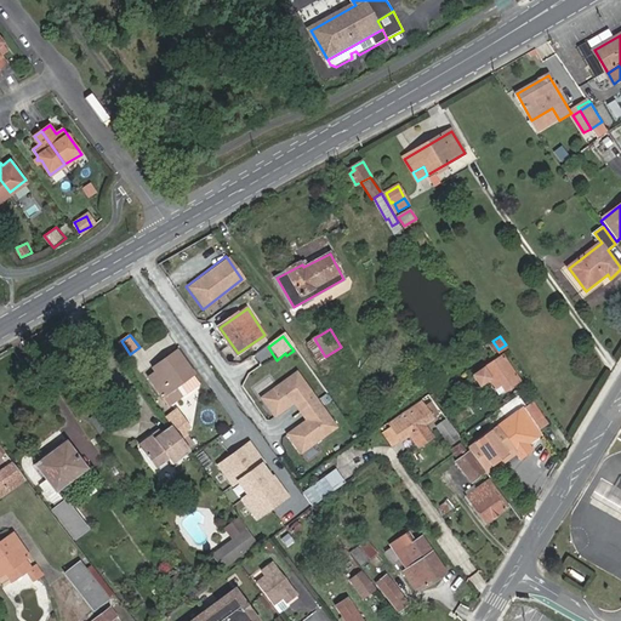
[(302,347),(314,364),(325,357),(314,339),(302,347)]
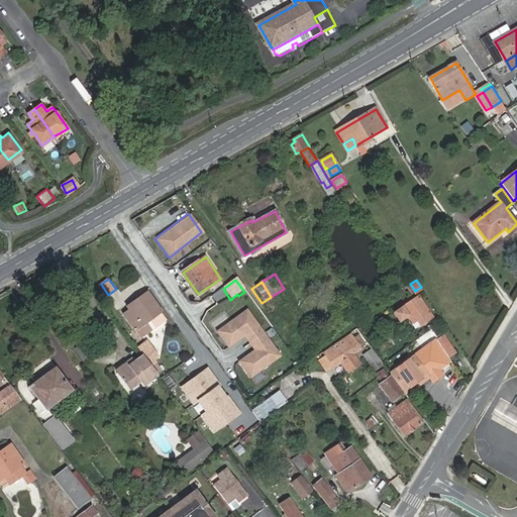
[(141,337),(160,323),(154,316),(162,311),(148,293),(128,306),(130,310),(125,314),(141,337)]
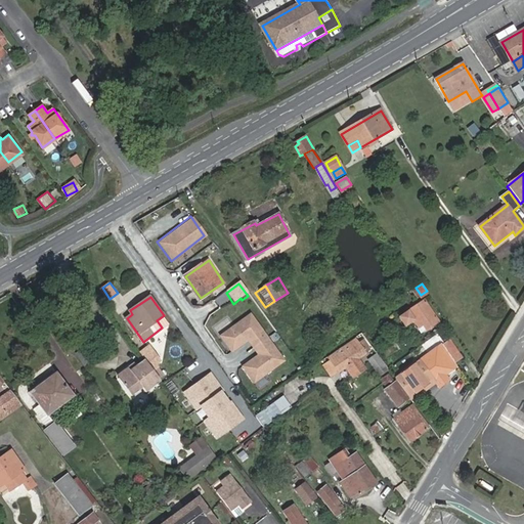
[(427,330),(439,320),(424,300),(398,318),(405,329),(416,321),(419,326),(423,324),(427,330)]
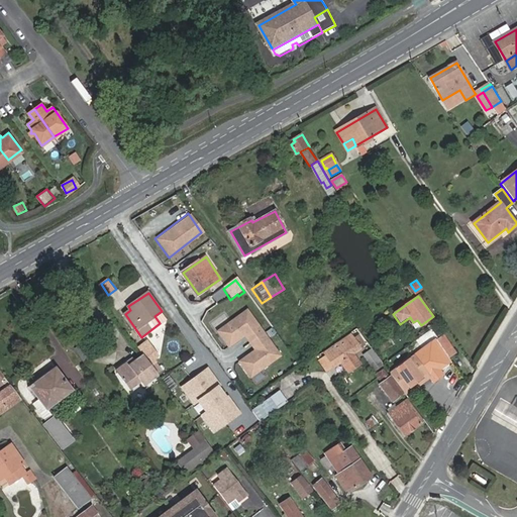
[(245,308),(214,330),(227,347),(243,336),(253,348),(237,360),(250,377),(279,353),(245,308)]
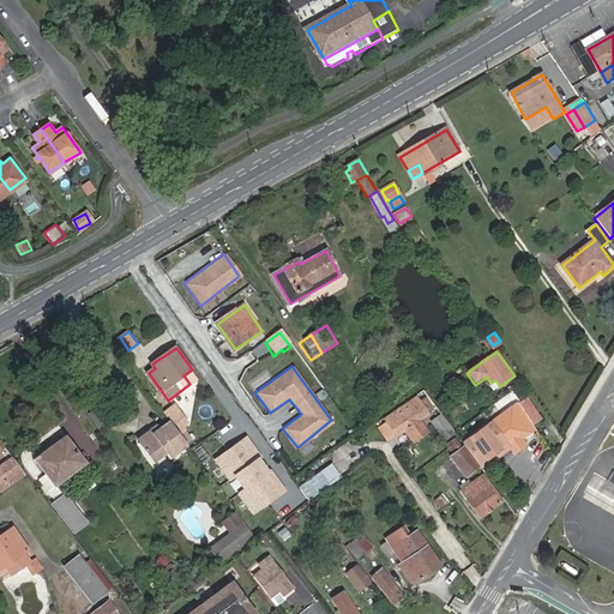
[(428,413),(438,407),(426,390),(419,393),(417,396),(428,413)]
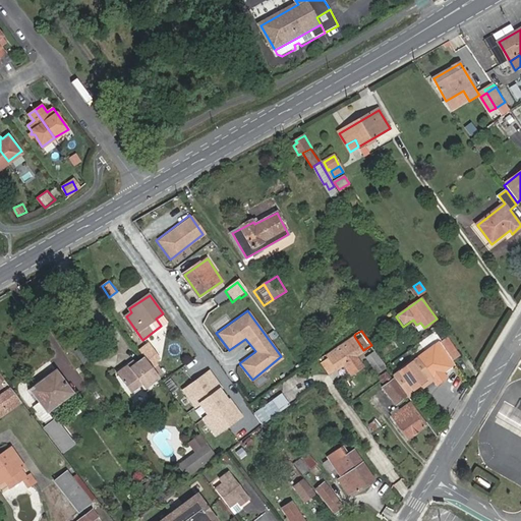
[(354,336),(327,354),(330,358),(337,368),(363,350),(354,336)]
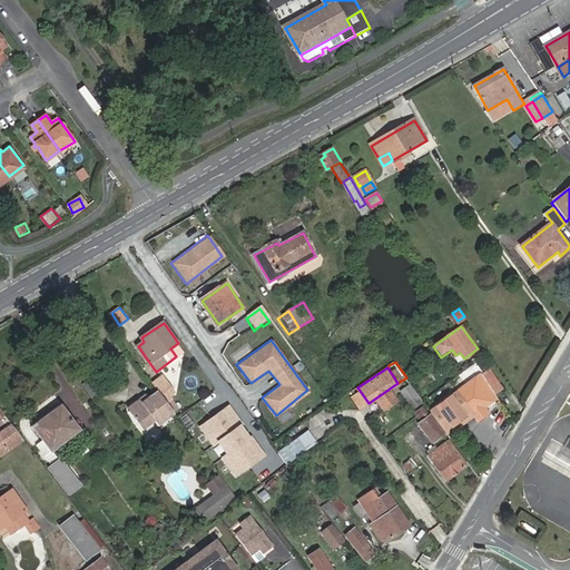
[(494,393),(502,387),(489,370),(483,374),(481,375),(494,393)]
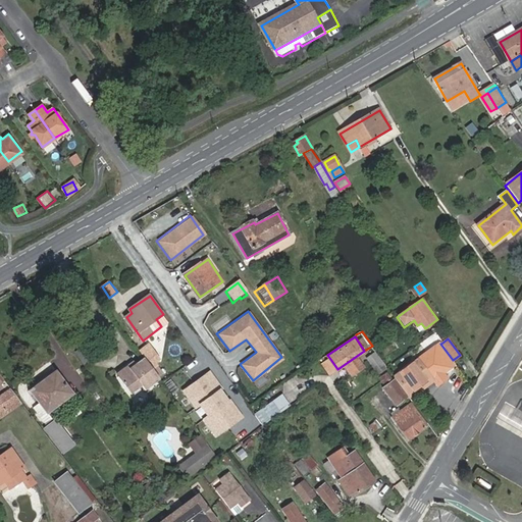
[(457,367),(453,360),(440,344),(433,349),(449,372),(457,367)]
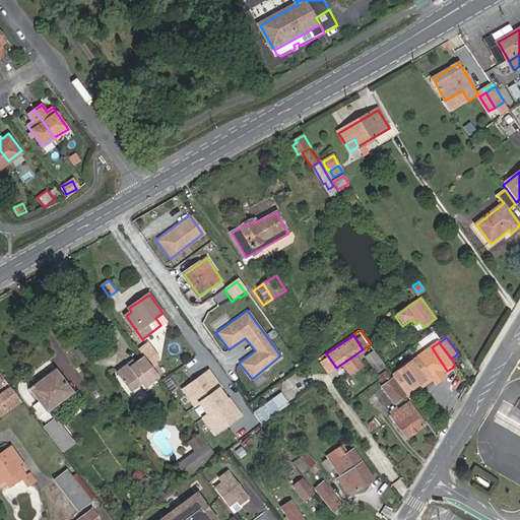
[(155,361),(158,359),(148,343),(141,349),(153,367),(157,364),(155,361)]
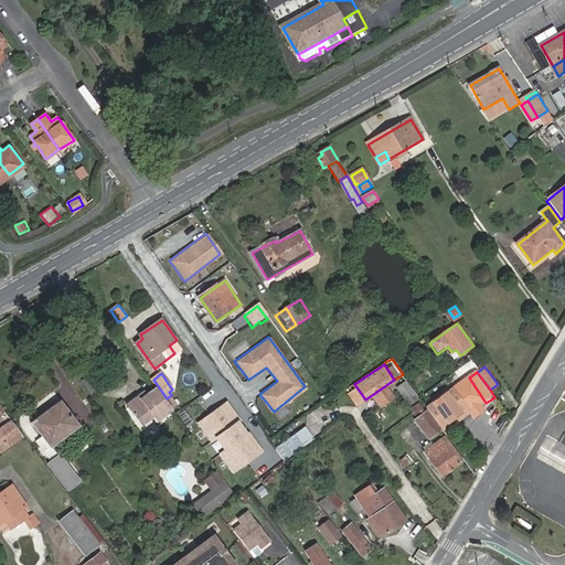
[(82,381),(92,394),(97,390),(88,376),(82,381)]
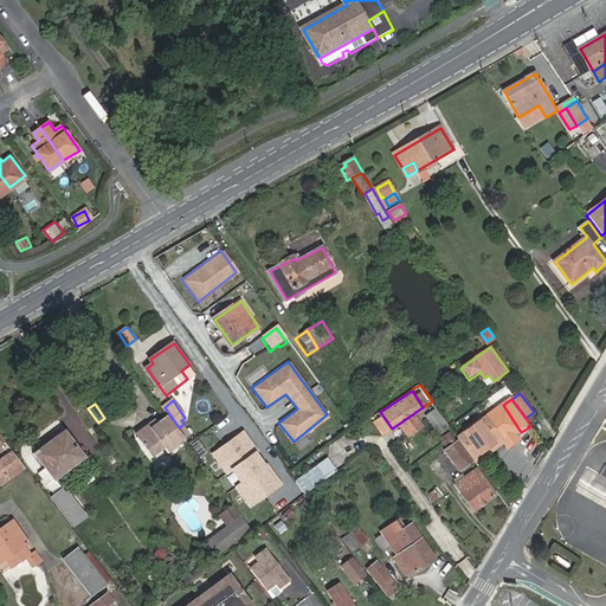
[(427,417),(439,433),(447,427),(436,411),(427,417)]
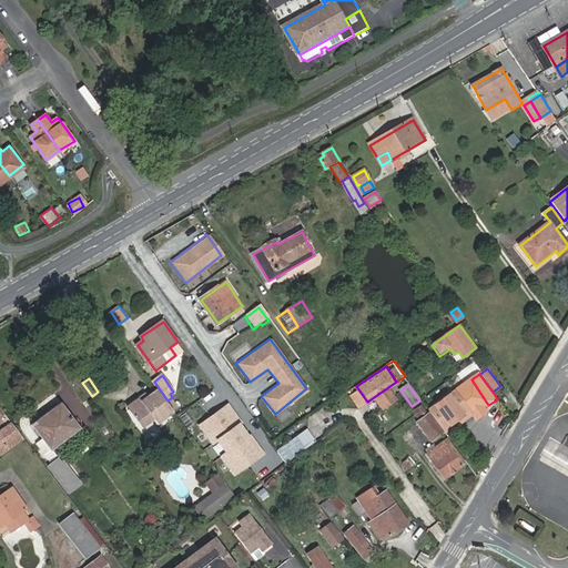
[(156,424),(173,413),(155,389),(145,396),(140,399),(135,399),(129,404),(128,408),(141,428),(154,419),(156,424)]
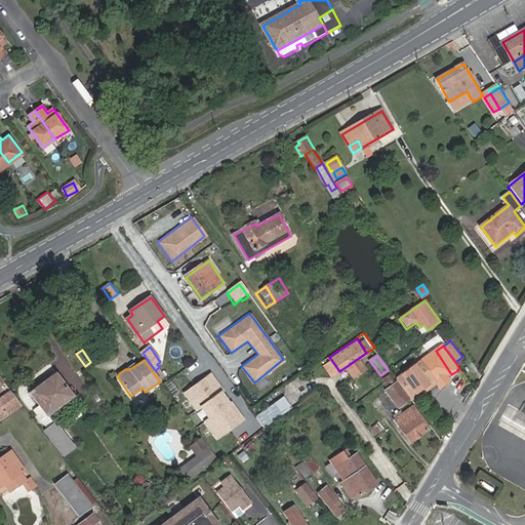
[(332,376),(339,371),(332,361),(325,366),(332,376)]
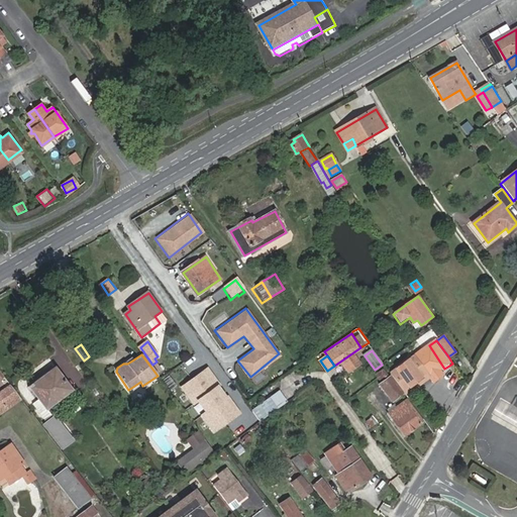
[(416,355),(391,374),(405,392),(412,386),(414,389),(423,382),(421,379),(426,376),(429,380),(432,378),(416,355)]
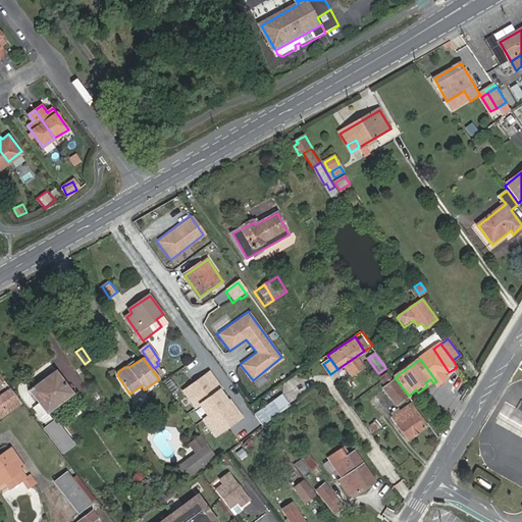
[(34,406),(41,417),(71,394),(56,372),(32,390),(40,402),(34,406)]
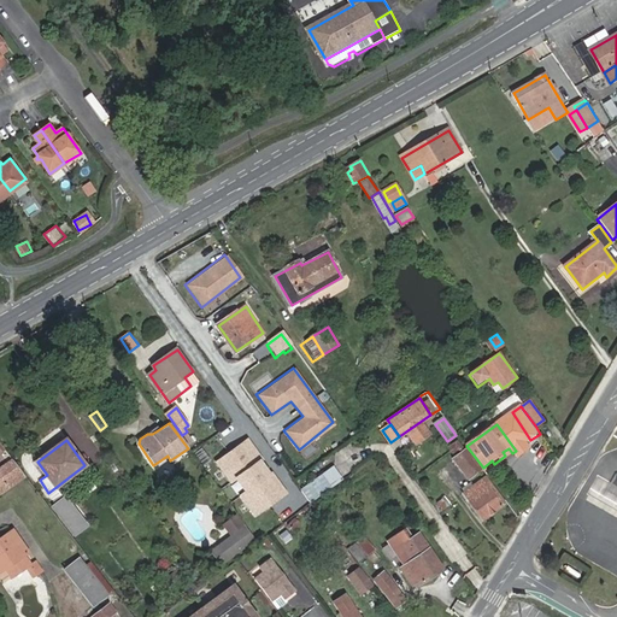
[(285,495),(270,475),(268,477),(258,463),(260,462),(246,441),(216,464),(230,483),(235,480),(245,494),(240,498),(254,517),(285,495)]
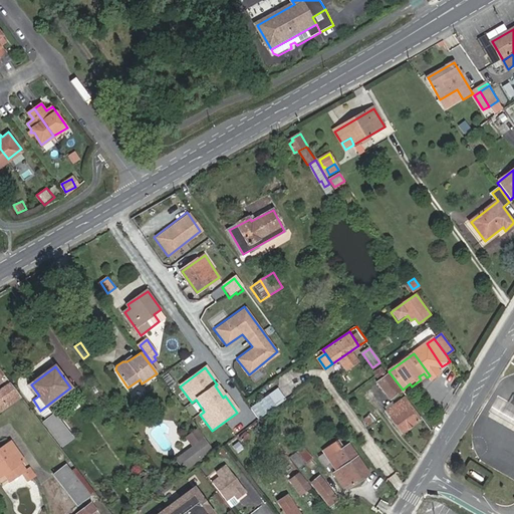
[(406,394),(427,377),(424,373),(419,376),(421,379),(412,387),(410,383),(403,390),(406,394)]
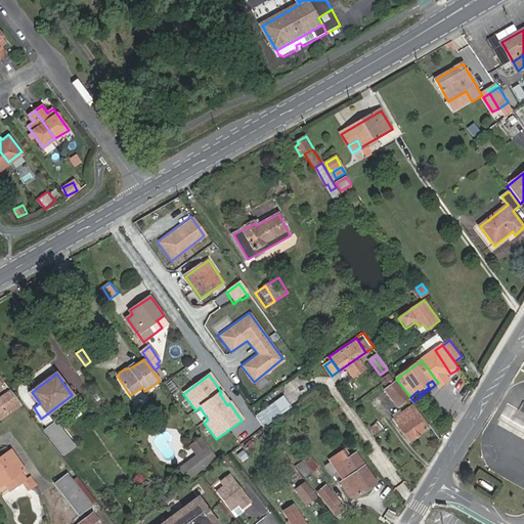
[(398,406),(408,398),(396,382),(386,389),(398,406)]
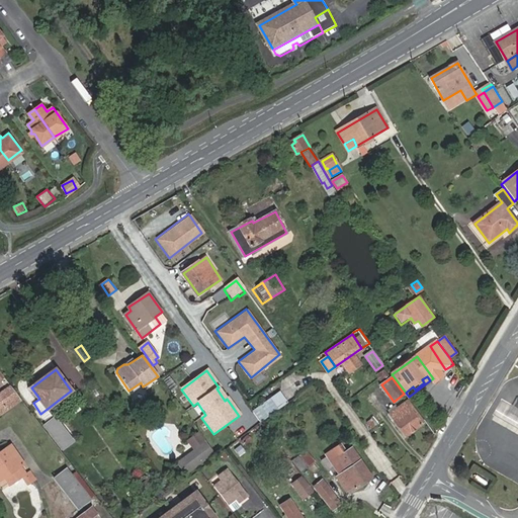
[(0,394),(10,410),(23,401),(11,385),(0,394)]
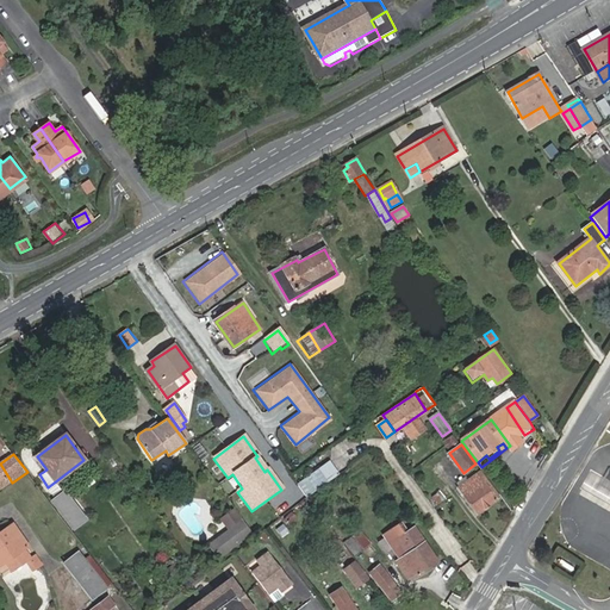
[(307,497),(311,495),(340,473),(331,461),(300,483),(307,492),(304,495),(306,498),(307,497)]
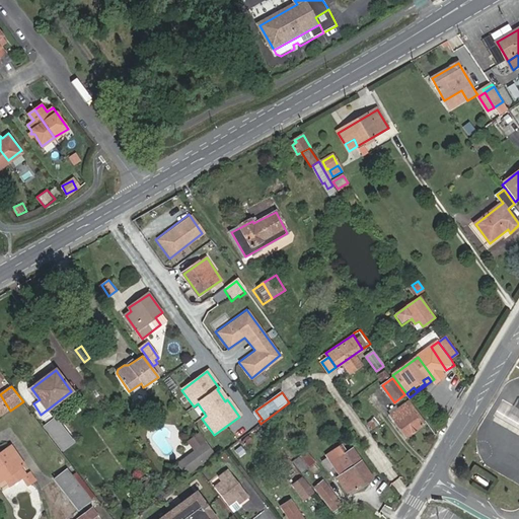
[(0,414),(2,417),(10,411),(0,394),(0,414)]
